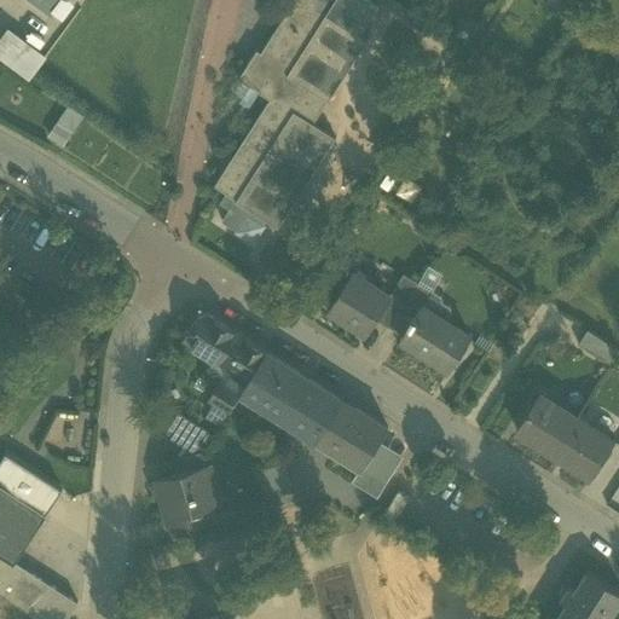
[(58,0),(27,0),(27,1),(51,19),(55,16),(50,12),(58,0)]
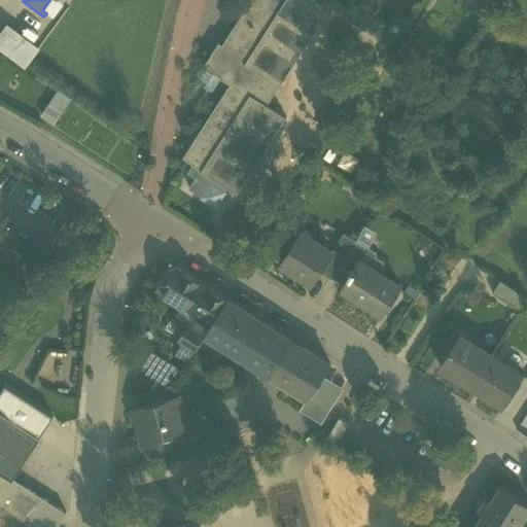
[(58,0),(49,0),(42,10),(46,13),(54,19),(64,4),(58,0)]
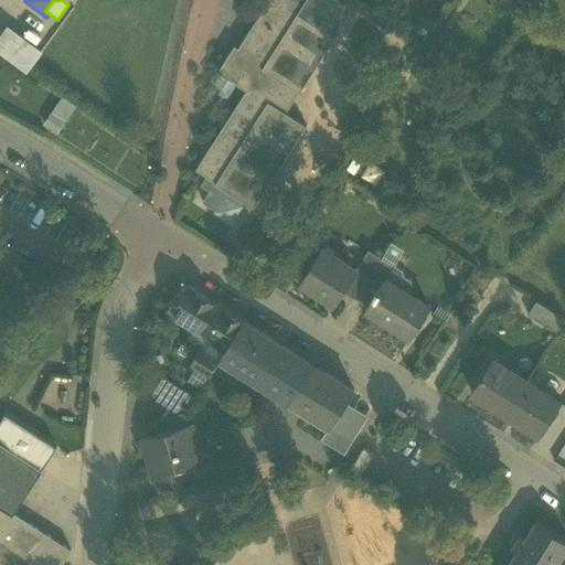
[(328,33),(345,6),(338,0),(269,0),(238,49),(235,46),(217,73),(246,92),(195,170),(206,177),(201,185),(210,191),(202,202),(215,211),(214,212),(232,223),(242,206),(241,205),(243,201),(253,209),(306,126),(286,114),(334,38),(328,33)]
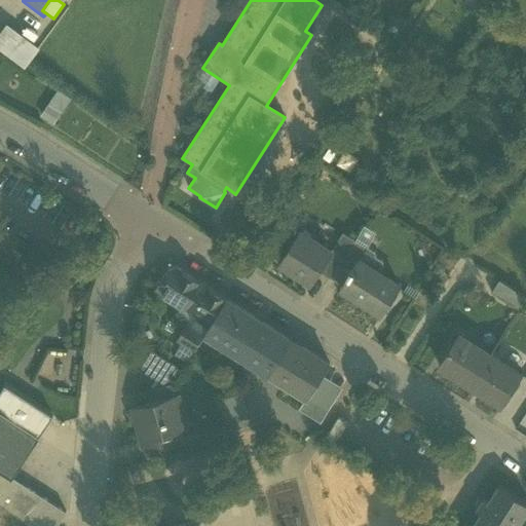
[(6,25),(0,32),(0,51),(25,70),(40,49),(6,25)]
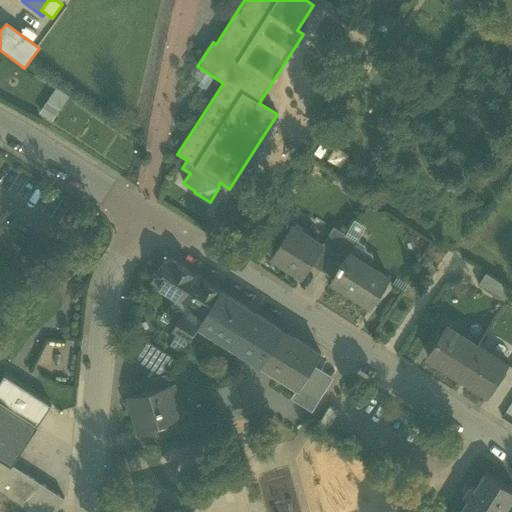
[(56,88),(39,114),(52,123),(69,97),(56,88)]
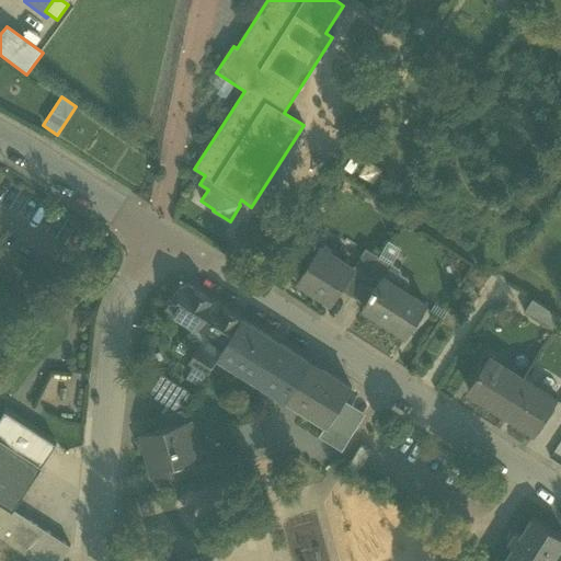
[(389,241),(379,256),(392,265),(402,250),(389,241)]
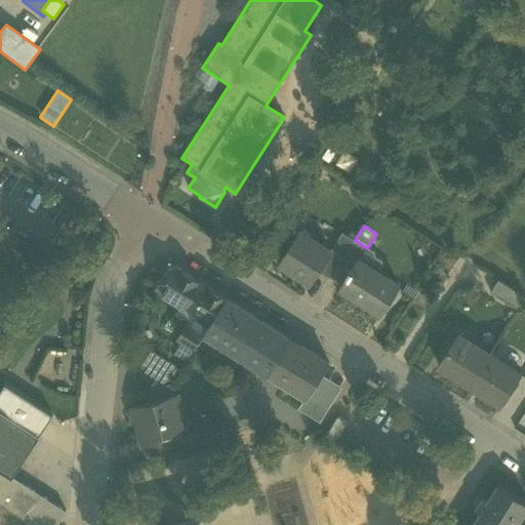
[(282,255),(277,264),(294,275),(295,272),(312,282),(319,271),(331,251),(330,251),(297,231),(288,246),(282,255)]
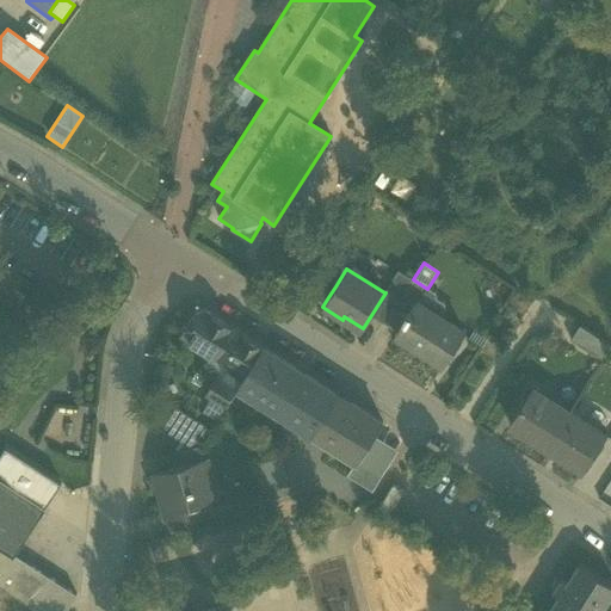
[(386,292),(371,315),(384,323),(413,279),(397,270),(384,292),(386,292)]
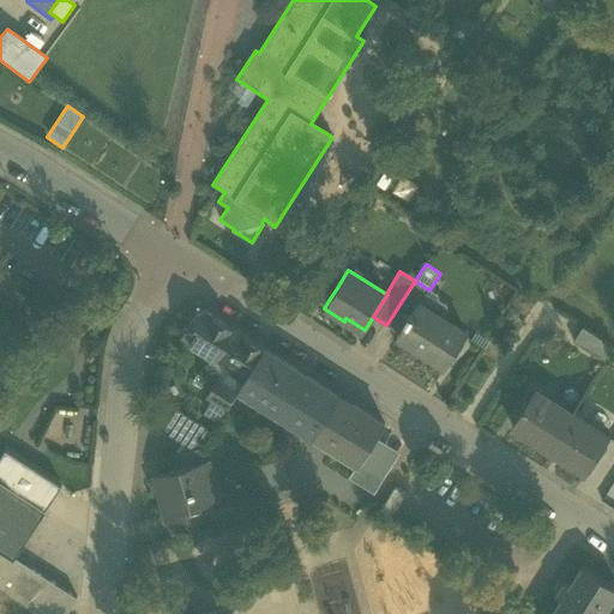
[(330,299),(337,288),(319,277),(313,288),(330,299)]
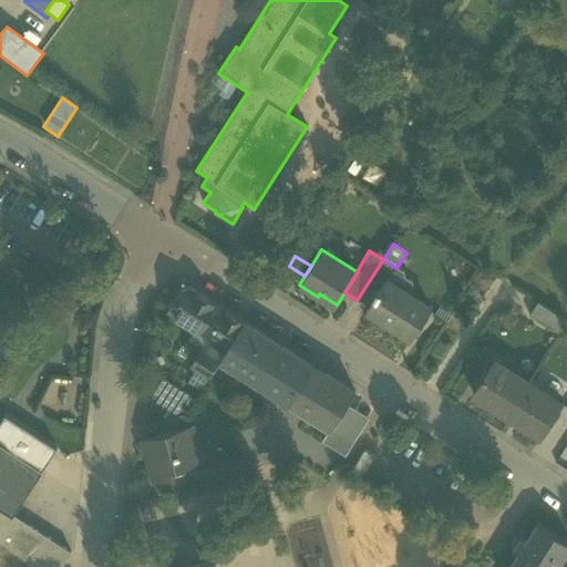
[(383,259),(357,300),(369,308),(381,288),(385,280),(388,281),(397,268),(383,259)]
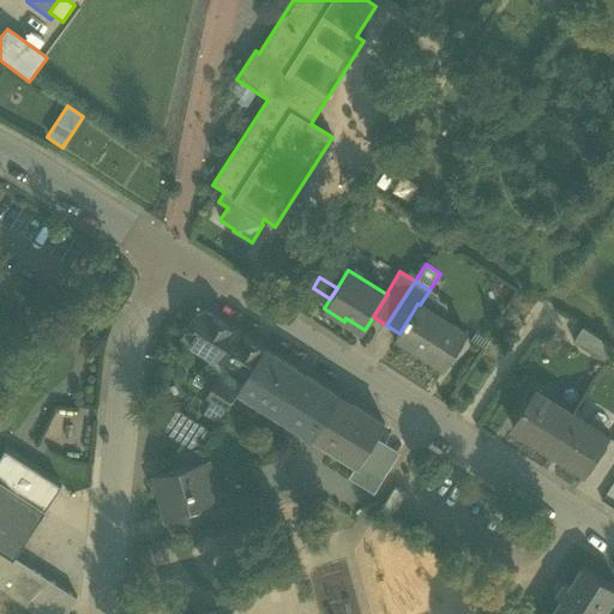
[(437,327),(441,319),(447,311),(446,305),(438,300),(438,295),(429,290),(420,305),(417,304),(413,312),(437,327)]
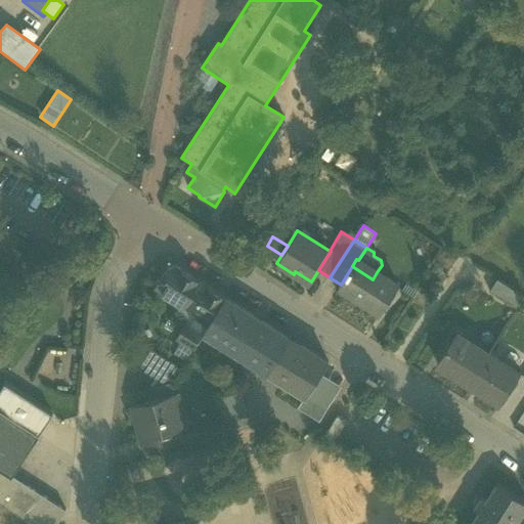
[(204,333),(226,298),(173,264),(168,266),(155,287),(198,313),(190,324),(186,321),(176,337),(194,348),(204,333)]
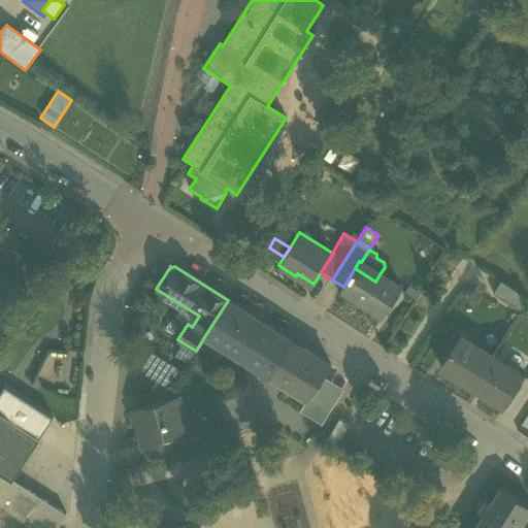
[(355,268),(343,287),(341,289),(384,316),(401,288),(380,274),(375,282),(355,268)]
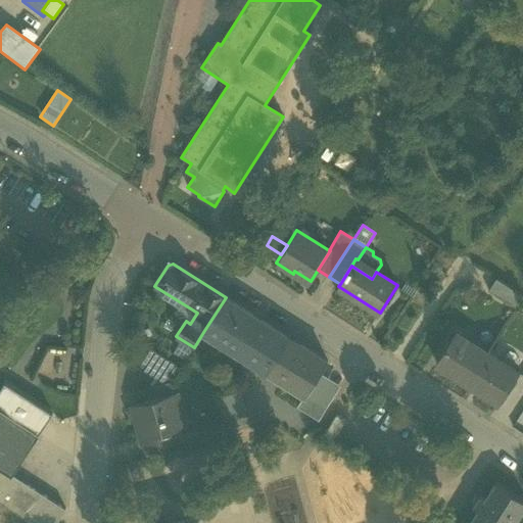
[(522,296),(495,279),(488,291),(516,308),(522,296)]
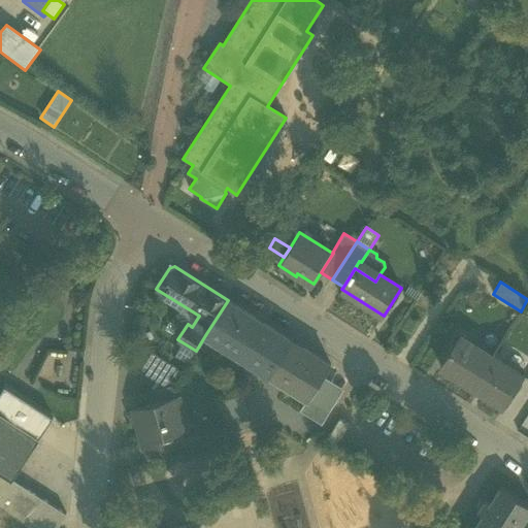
[(421,294),(409,287),(404,295),(416,302),(421,294)]
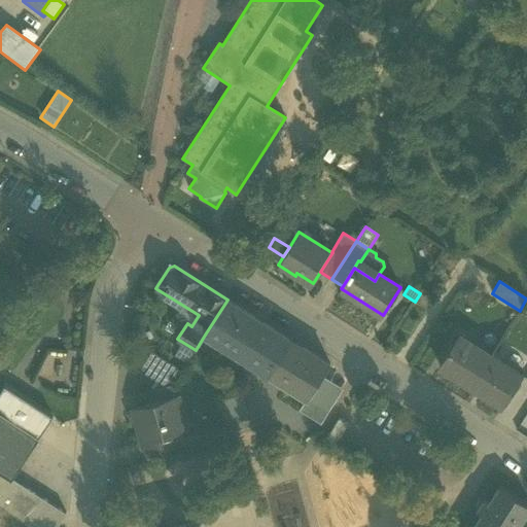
[(291,340),(227,300),(205,335),(270,375),(291,340)]
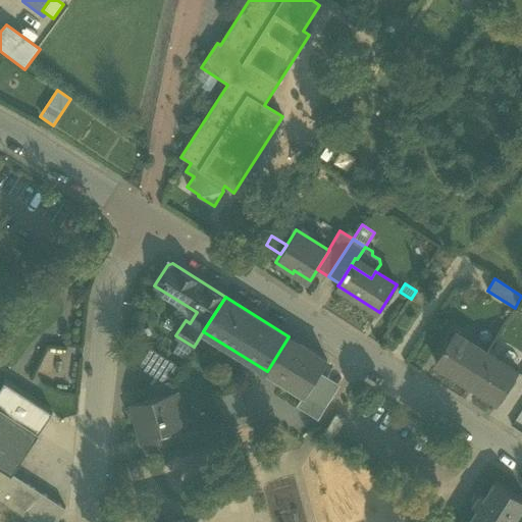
[(434,362),(466,382),(485,352),(455,331),(434,362)]
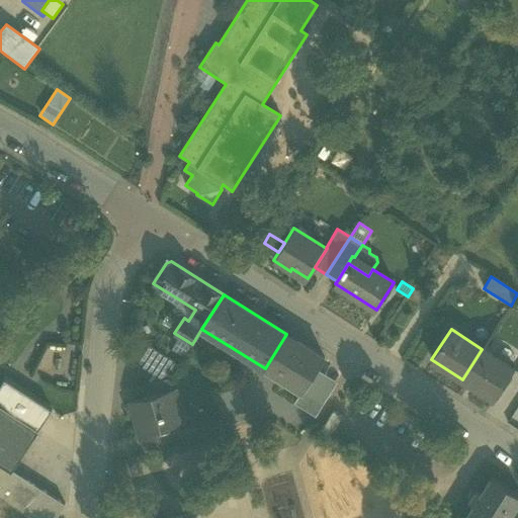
[(325,357),(286,334),(265,368),(263,370),(280,381),(281,379),(301,392),(303,393),(314,373),(318,369),(325,357)]
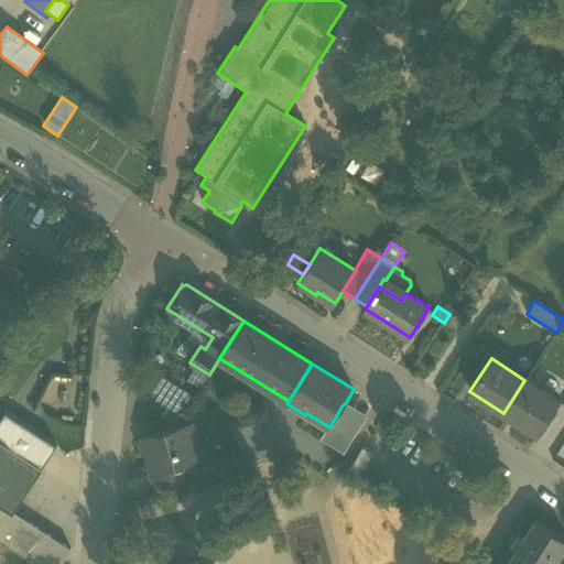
[(159,418),(185,411),(195,396),(162,375),(152,390),(150,408),(156,409),(159,418)]
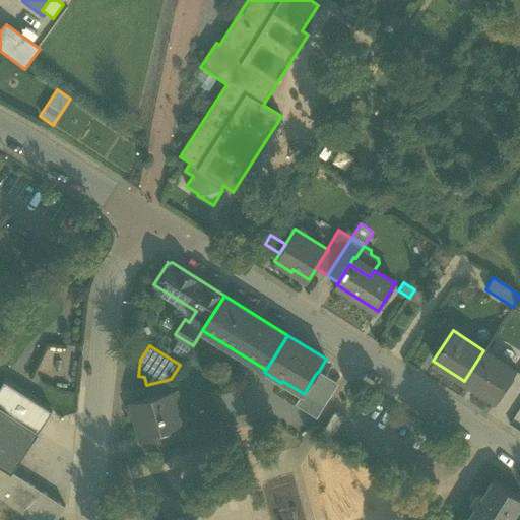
[(516,371),(483,350),(464,381),(496,401),(516,371)]
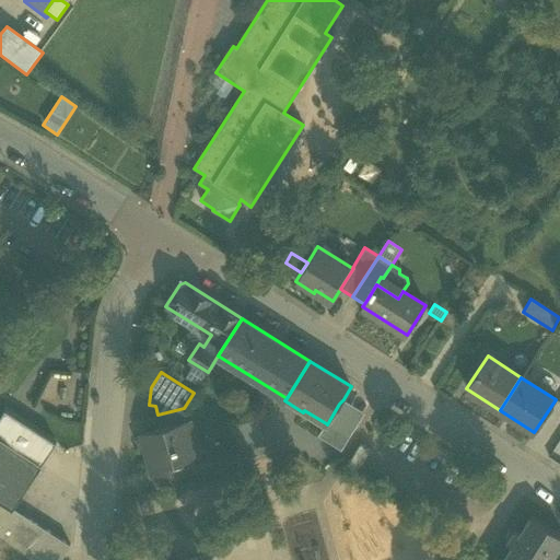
[(343,422),(354,429),(365,412),(343,399),(339,404),(351,411),(343,422)]
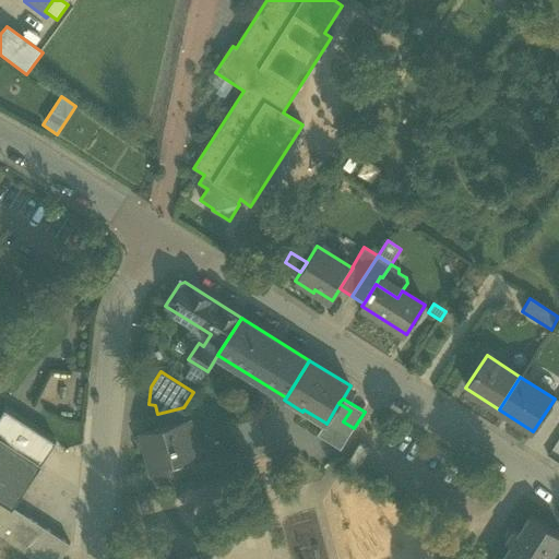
[(351,411),(339,403),(326,424),(325,423),(318,433),(341,449),(354,428),(343,421),(351,411)]
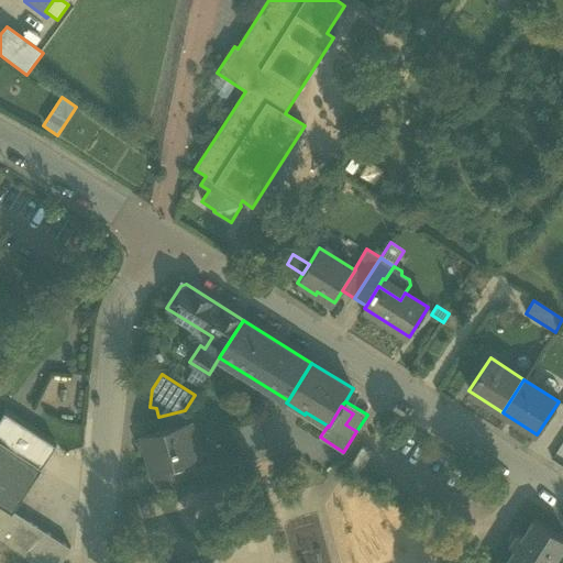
[(13,510),(57,444),(4,410),(0,418),(0,539),(36,562),(61,562),(70,548),(13,510)]
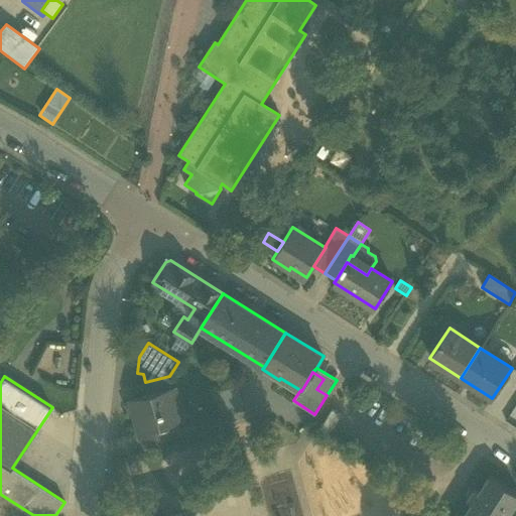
[(138,396),(172,387),(169,376),(145,382),(135,385),(138,396)]
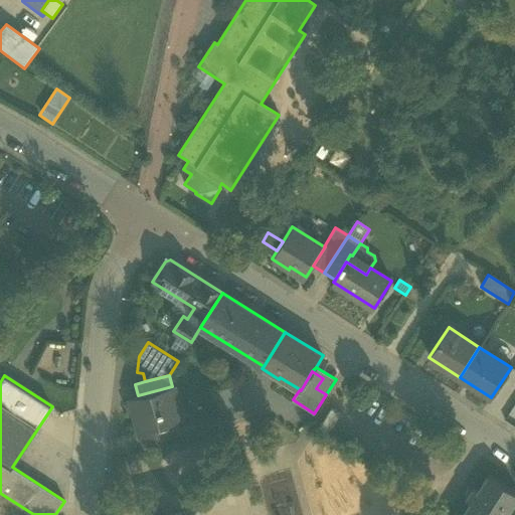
[(181,407),(175,385),(172,386),(138,395),(128,398),(139,438),(169,428),(167,423),(188,417),(185,406),(181,407)]
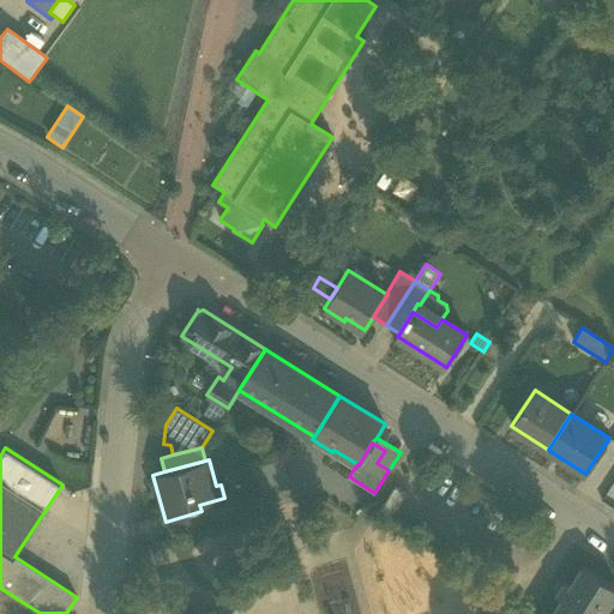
[(282,459),(252,467),(260,495),(289,487),(282,459)]
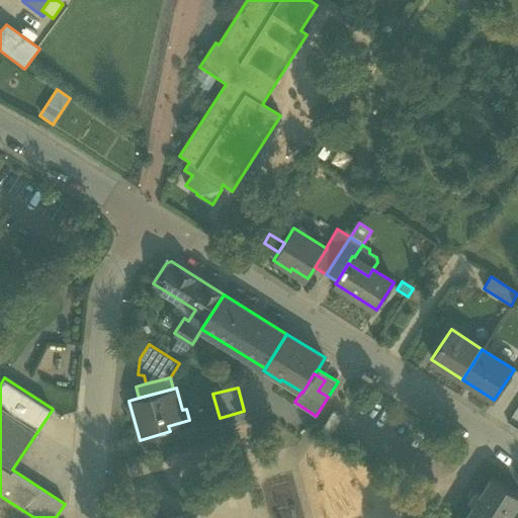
[(342,417),(333,412),(320,432),(329,438),(342,417)]
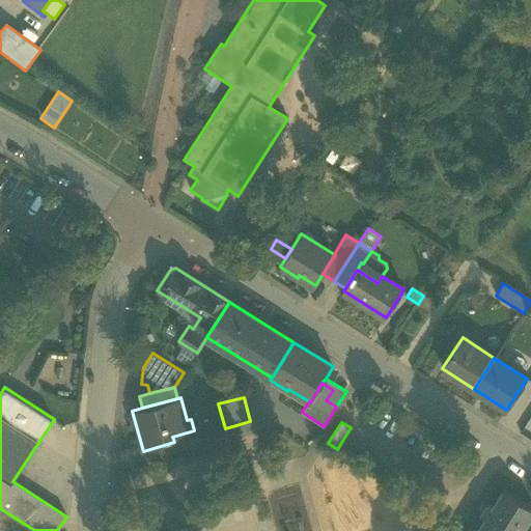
[(476,530),(522,530),(530,518),(530,507),(503,491),(493,507),(487,504),(480,514),(485,518),(476,530)]
